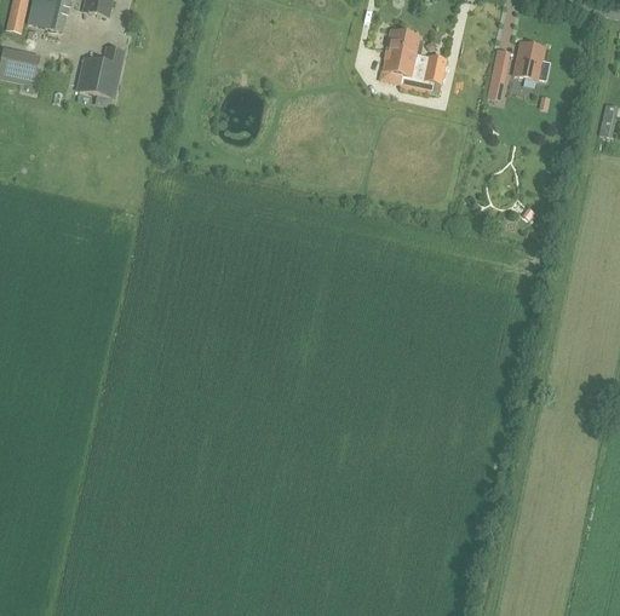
[(22,33),(27,0),(11,0),(6,29),(22,33)]
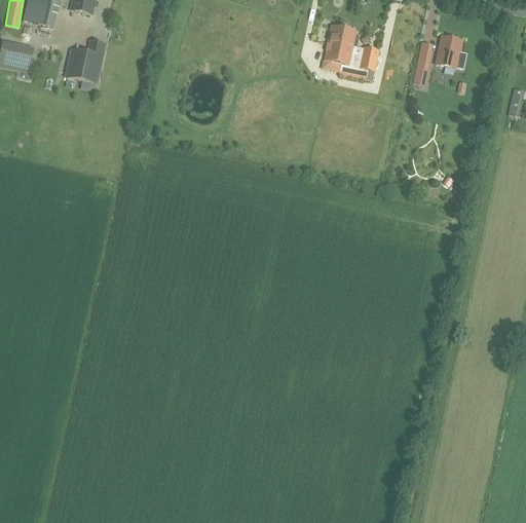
[(27,0),(24,19),(53,26),(59,0),(27,0)]
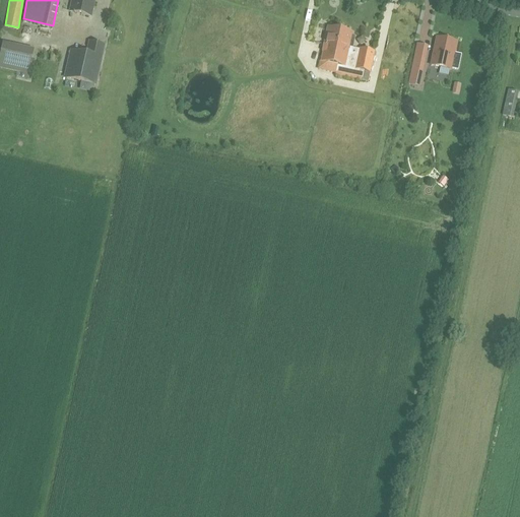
[(71,0),(69,9),(91,14),(94,0),(71,0)]
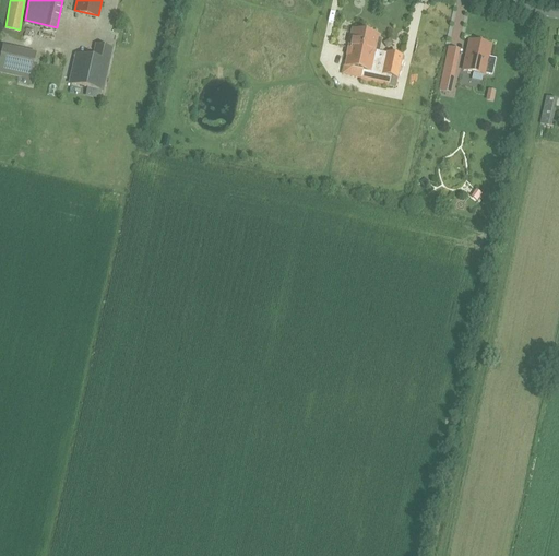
[(378,32),(365,30),(366,26),(356,24),(356,27),(353,26),(345,63),(363,67),(361,74),(390,80),(391,73),(397,74),(402,52),(387,49),(387,50),(376,48),(377,43),(379,43),(381,36),(378,35),(378,32)]
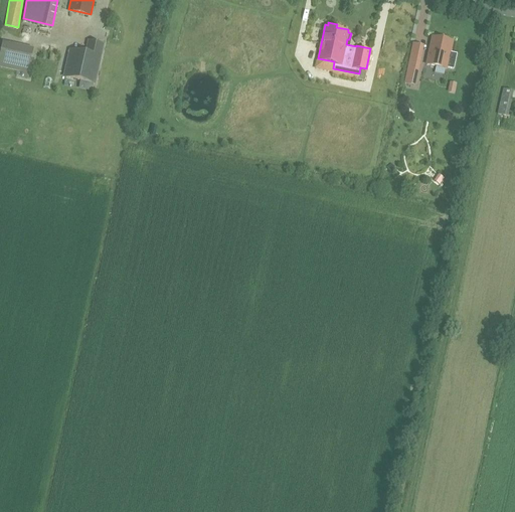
[(426,62),(447,66),(447,65),(454,66),(457,52),(450,50),(452,39),(433,35),(426,62)]
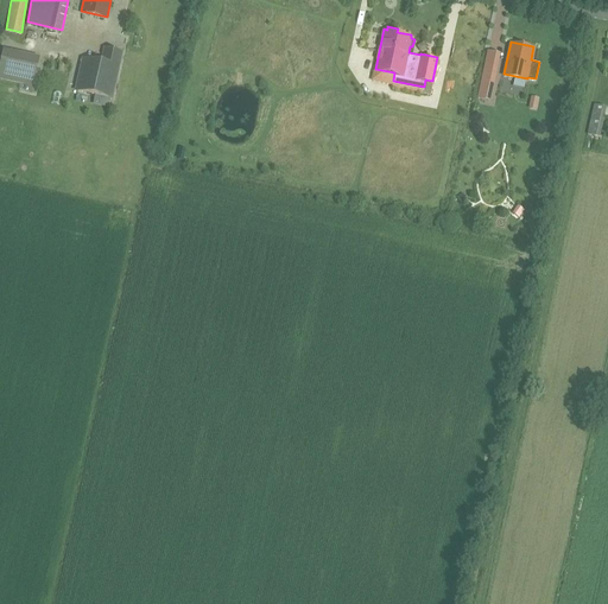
[(83,56),(76,88),(111,96),(121,50),(106,45),(102,61),(83,56)]
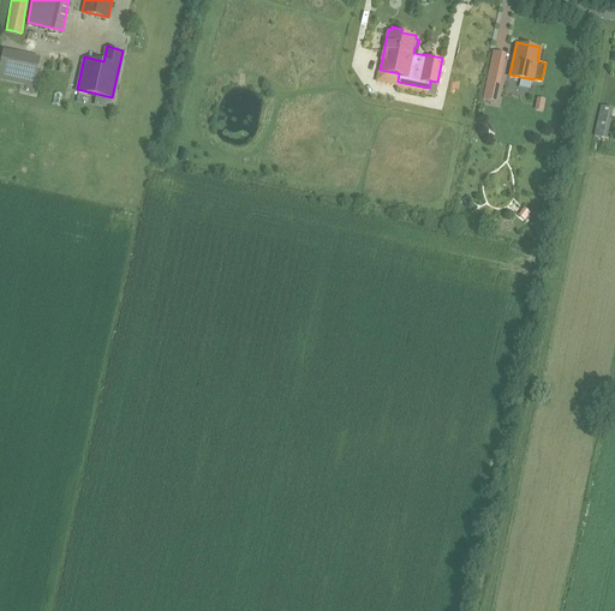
[(4,48),(0,65),(0,75),(30,83),(37,55),(4,48)]
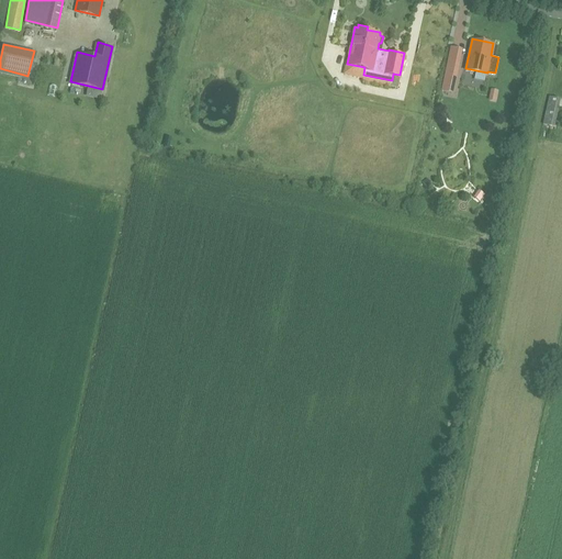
[(449,56),(444,81),(441,88),(451,90),(453,82),(458,58),(460,47),(451,45),(449,56)]
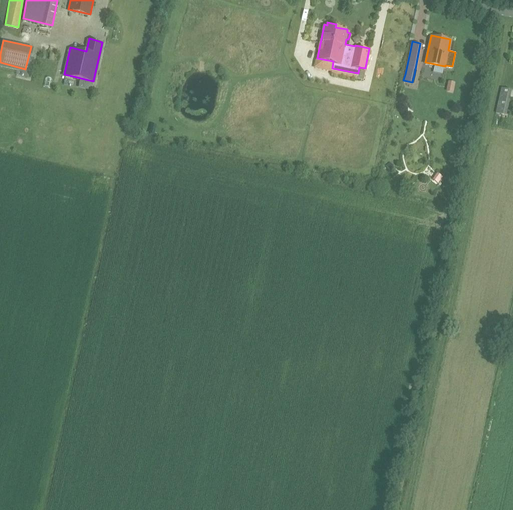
[(447,87),(454,89),(455,80),(449,78),(447,87)]
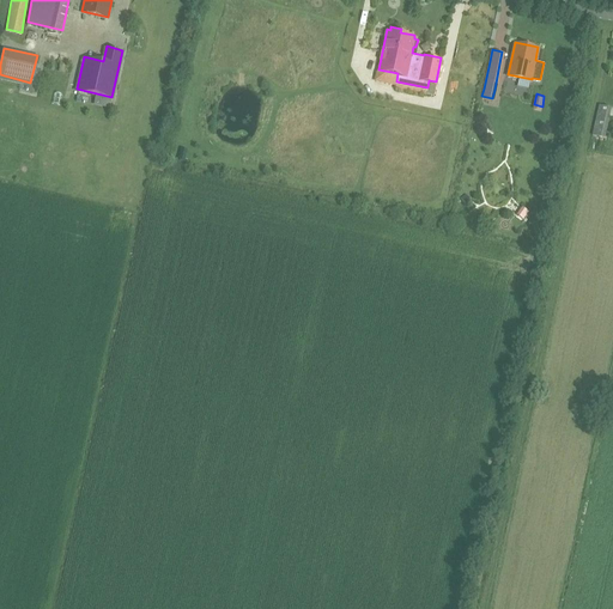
[(599,103),(592,134),(604,136),(611,105),(599,103)]
